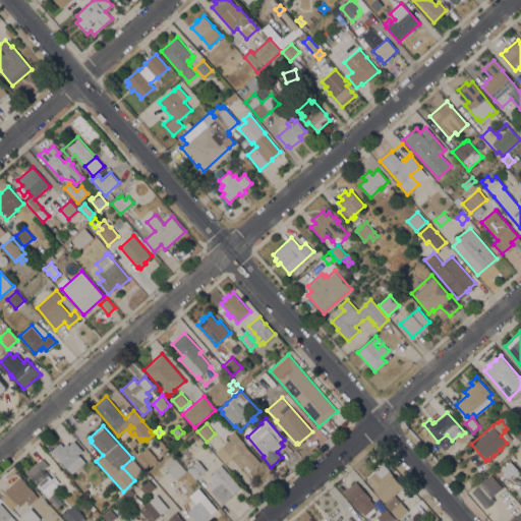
[(245,444),(244,444),(259,462),(250,470),(245,465),(241,468),(232,458),(225,463),(216,452),(230,440),(227,437),(234,430),(245,444)]
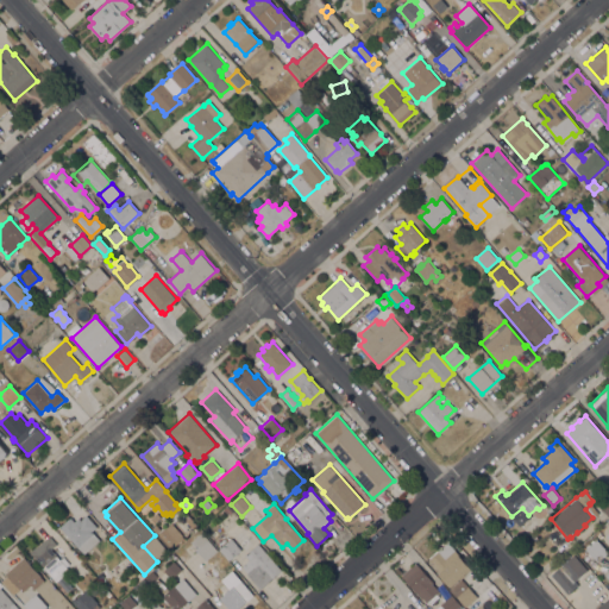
[(154,522),(150,519),(156,513),(161,516),(154,522)]
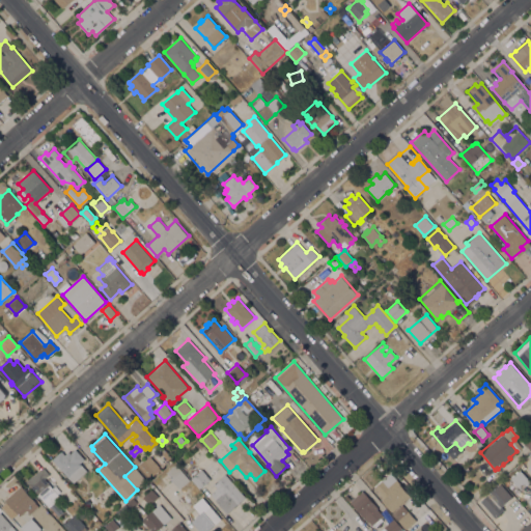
[(74,482),(52,459),(62,451),(65,454),(68,451),(71,453),(76,449),(84,458),(84,459),(91,467),(74,482)]
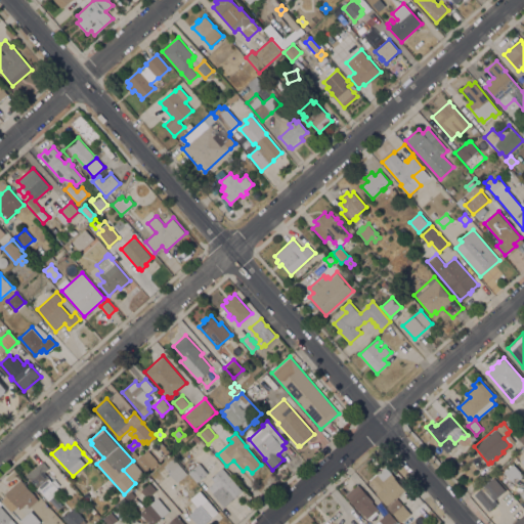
[(154,457),(155,456),(157,459),(156,460),(158,463),(150,470),(148,468),(145,471),(136,460),(147,450),(154,457)]
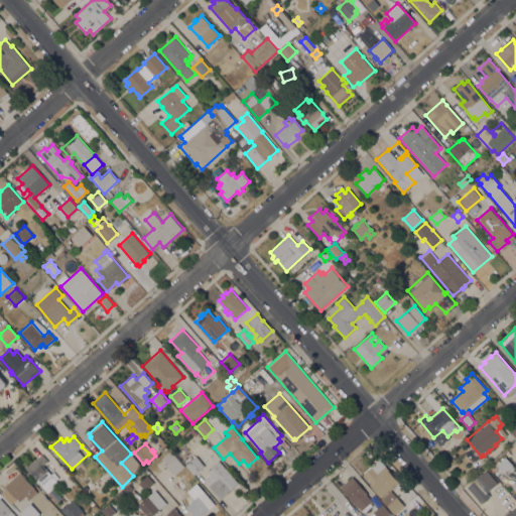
[(184,466),(174,475),(166,466),(166,465),(161,459),(170,450),(184,466)]
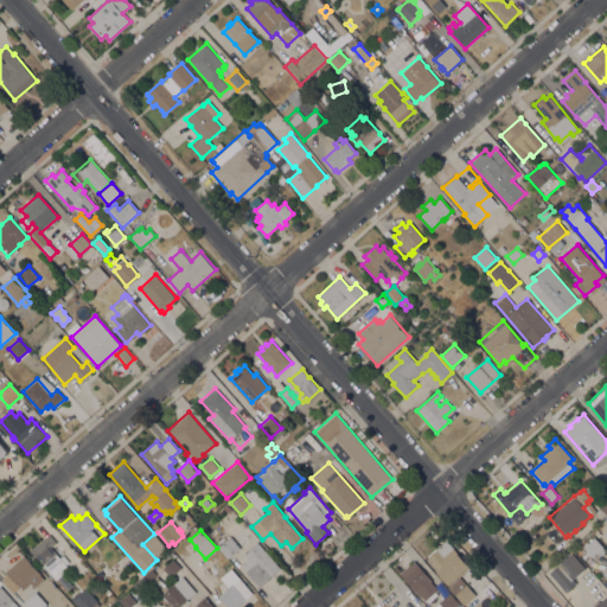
[(50,534),(56,542),(51,547),(69,568),(55,580),(33,554),(33,553),(31,549),(50,534)]
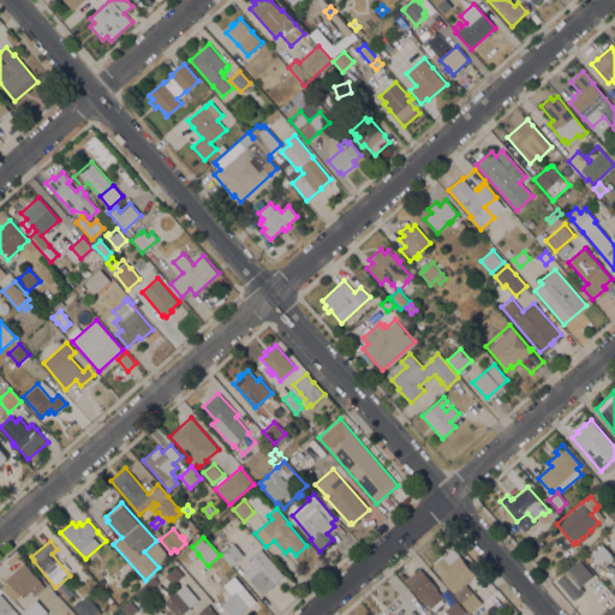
[(233,543),(244,554),(231,566),(221,554),(233,543)]
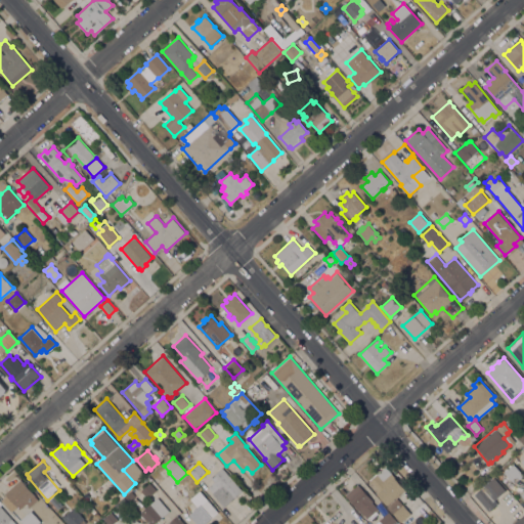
[(523,475),(515,483),(505,472),(514,464),(523,475)]
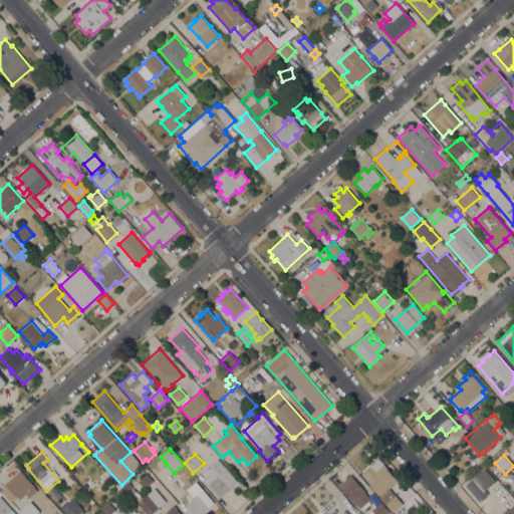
[(232,474),(232,473),(233,475),(238,481),(220,497),(209,484),(204,478),(211,472),(213,469),(210,466),(218,458),(232,474)]
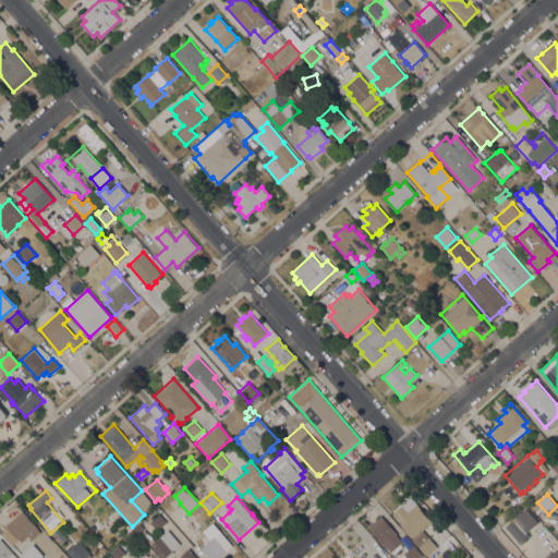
[(411,497),(432,521),(413,538),(402,525),(403,524),(392,512),(411,497)]
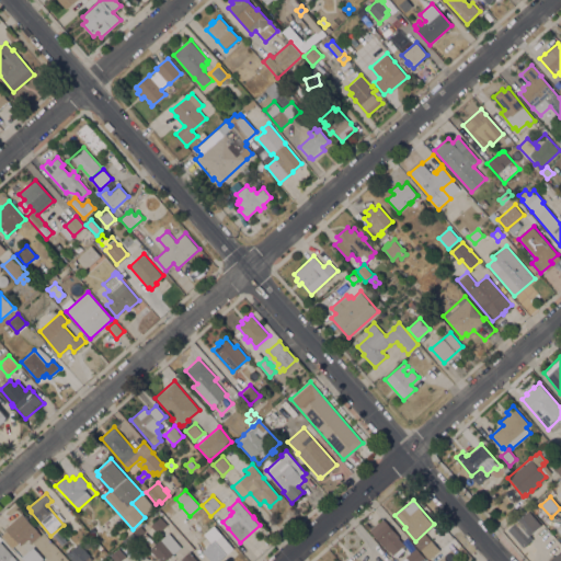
[(540,510),(535,514),(530,508),(536,505),(540,510)]
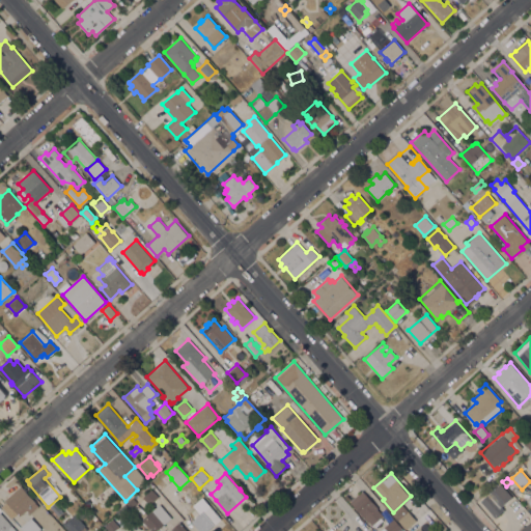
[(480,501),(500,483),(512,497),(501,506),(504,509),(496,518),(480,501)]
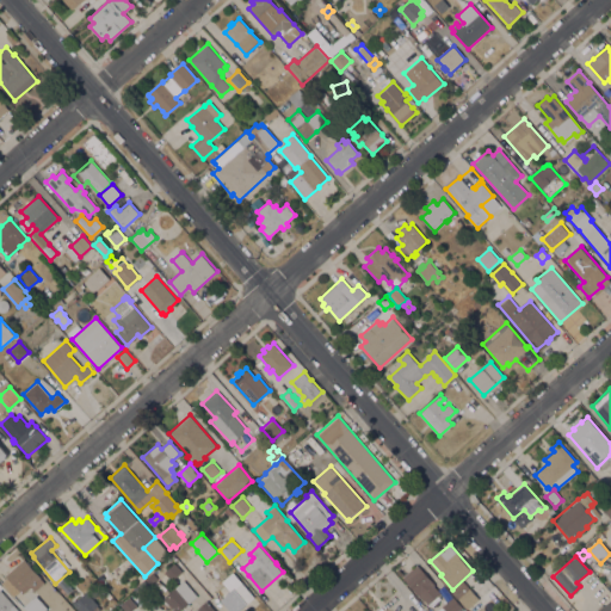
[(25,559),(41,578),(31,586),(29,584),(19,591),(14,594),(6,585),(11,581),(5,575),(25,559)]
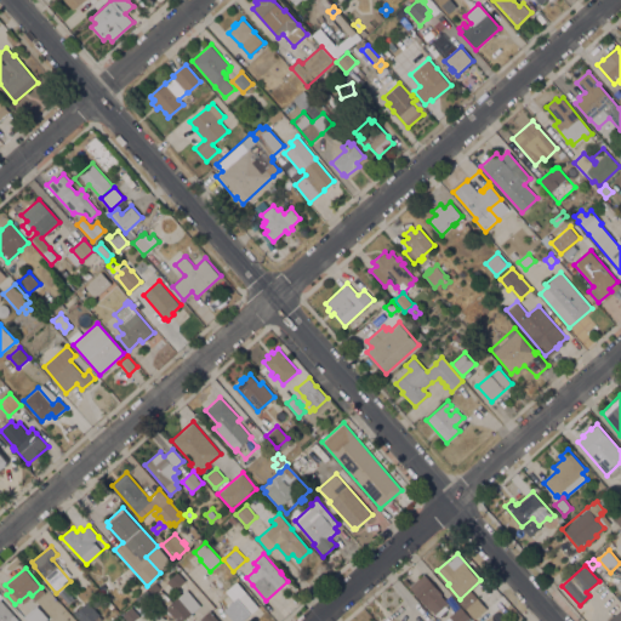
[(431,608),(429,609),(409,586),(423,574),(442,593),(440,594),(448,602),(434,614),(431,608)]
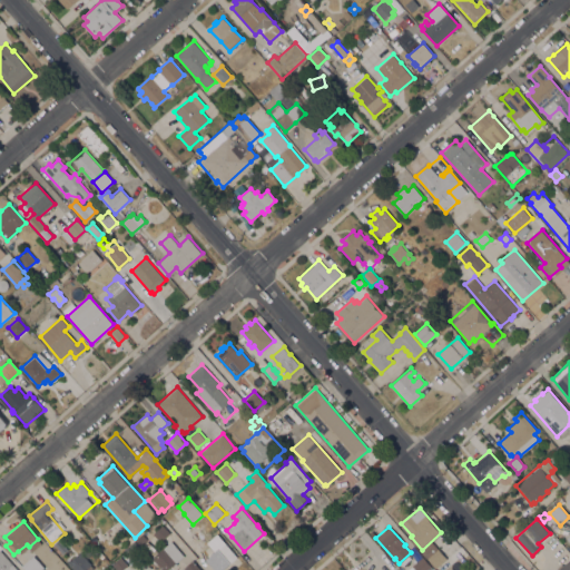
[(96,531),(102,539),(99,542),(100,542),(97,546),(89,538),(96,531)]
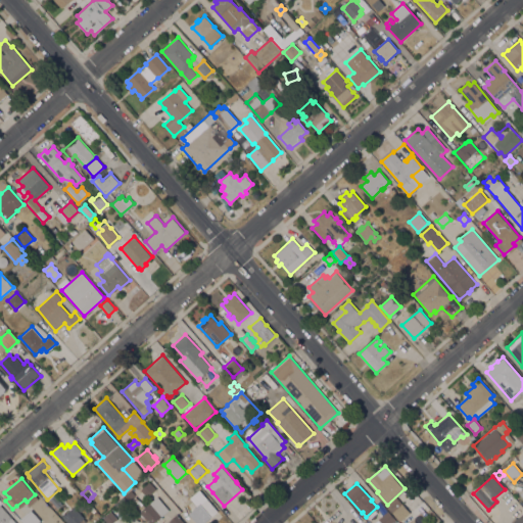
[(128,500),(125,495),(130,491),(133,495),(128,500)]
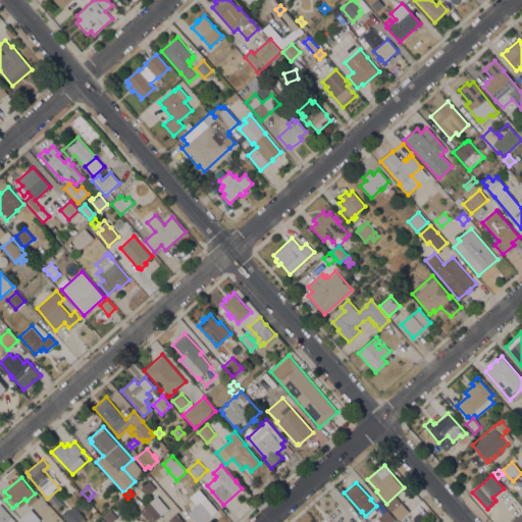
[(129,503),(124,507),(118,499),(123,496),(129,503)]
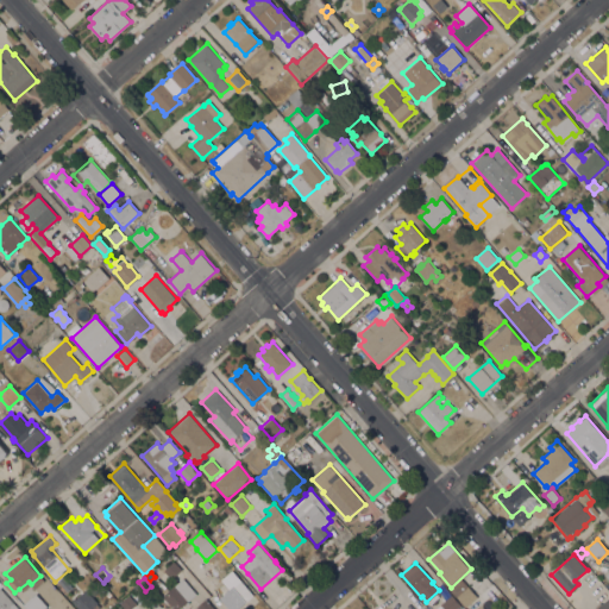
[(189,601),(188,601),(189,602),(187,604),(186,603),(179,608),(174,608),(163,596),(164,595),(154,582),(158,578),(169,590),(183,578),(195,594),(188,600),(189,601)]
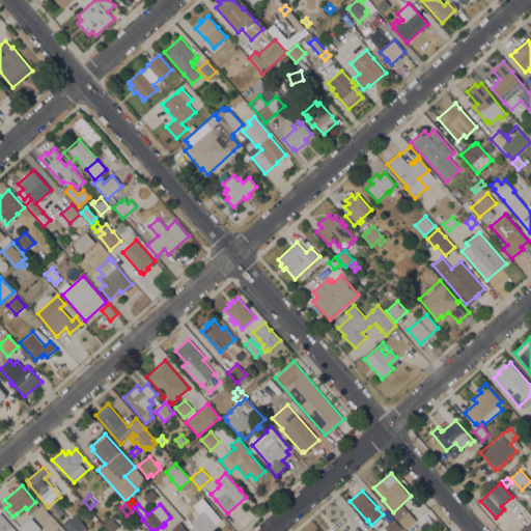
[(416,521),(406,529),(392,513),(402,504),(416,521)]
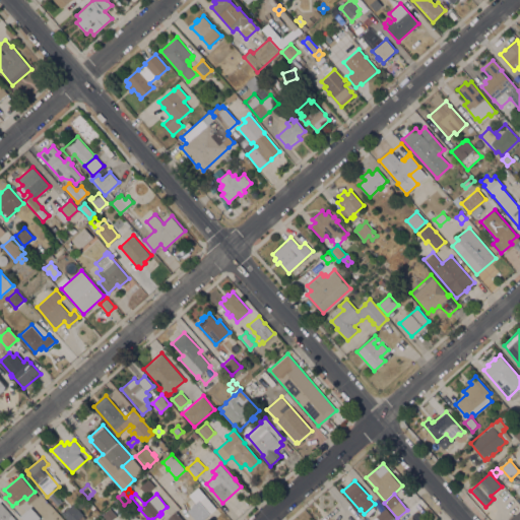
[(205,495),(216,508),(202,519),(196,519),(188,510),(205,495)]
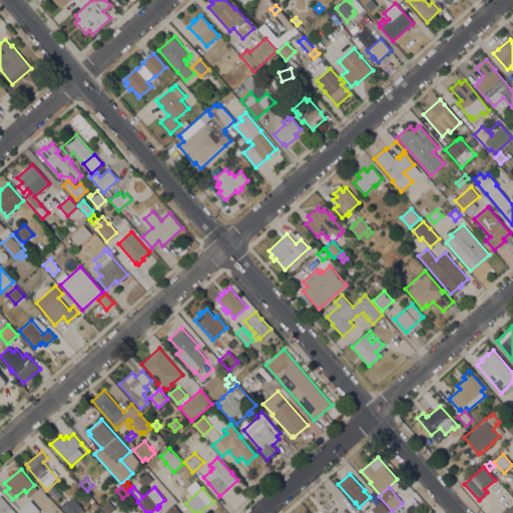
[(0,512),(0,495),(11,508),(11,512),(0,512)]
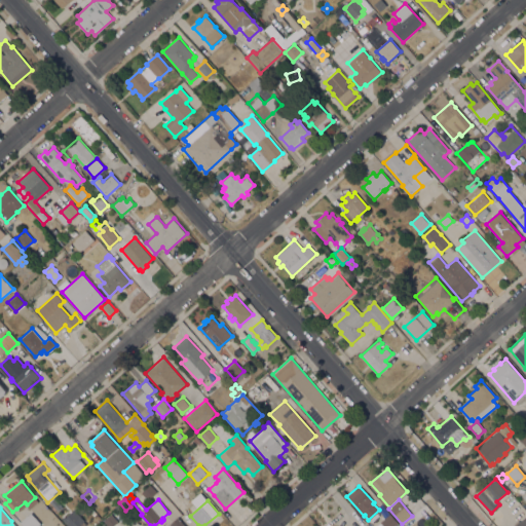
[(96,514),(94,516),(87,510),(89,508),(96,514)]
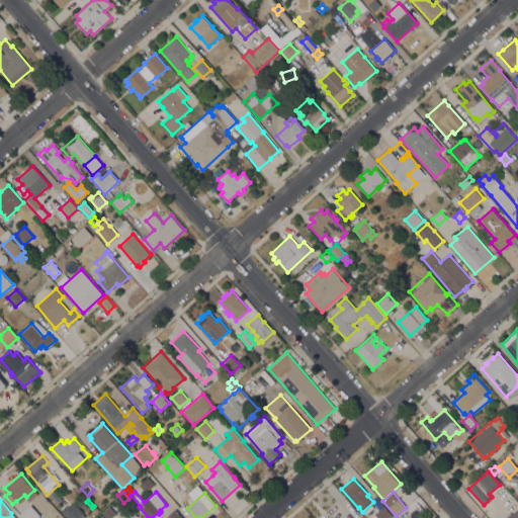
[(67,517),(62,511),(73,502),(83,513),(82,513),(85,516),(82,517),(67,517)]
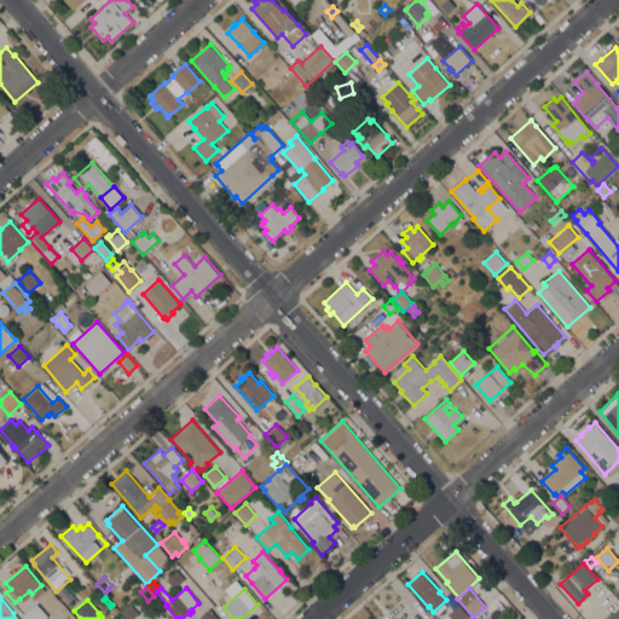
[(45,618),(28,618),(24,614),(38,603),(48,617),(45,618)]
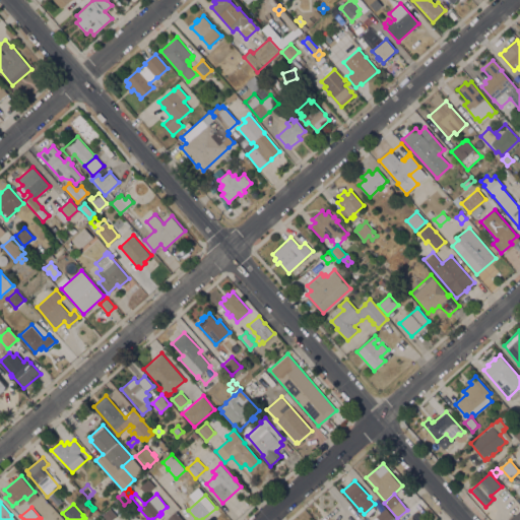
[(108,519),(102,514),(110,507),(112,509),(111,510),(116,515),(110,519),(108,519)]
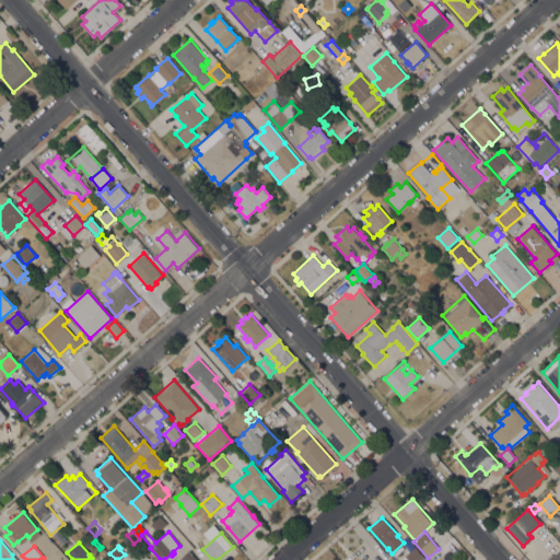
[(420,559),(400,559),(406,557),(405,556),(416,546),(424,557),(420,559)]
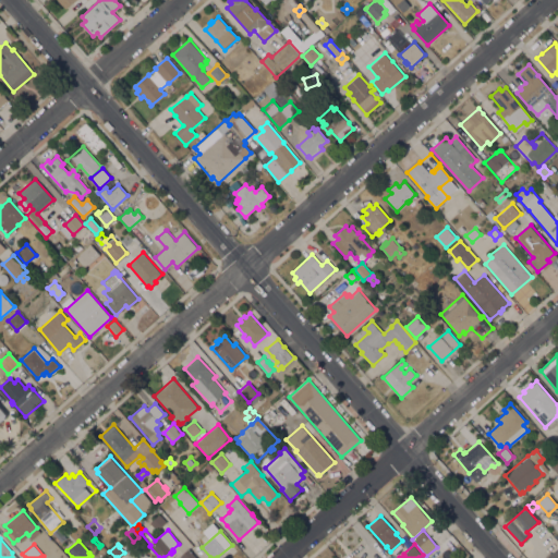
[(557,557),(546,557),(557,547),(557,557)]
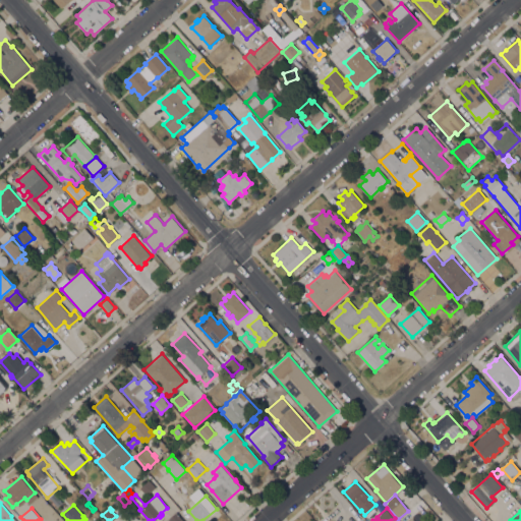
[(183,520),(165,520),(166,520),(167,520),(169,520),(168,519),(176,512),(183,520)]
